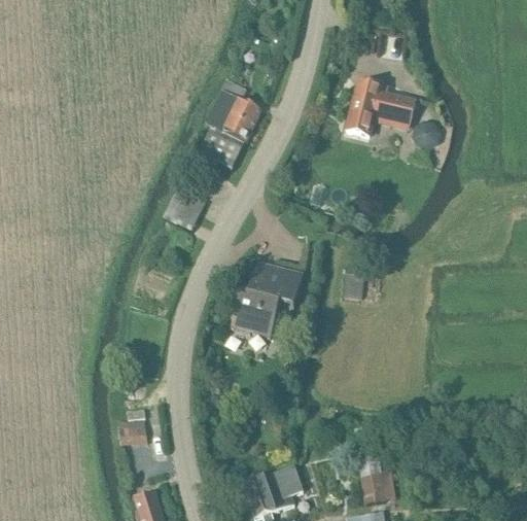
[(232,168),(261,108),(241,99),(246,89),(227,79),(206,123),(211,127),(199,151),(232,168)]
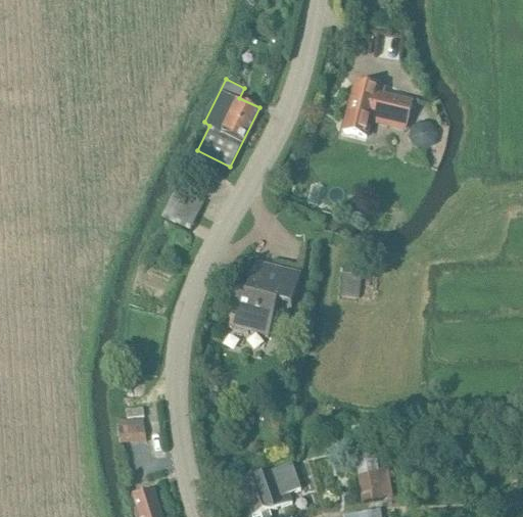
[(367,134),(370,120),(406,129),(413,98),(378,89),(379,86),(353,80),(342,128),(367,134)]
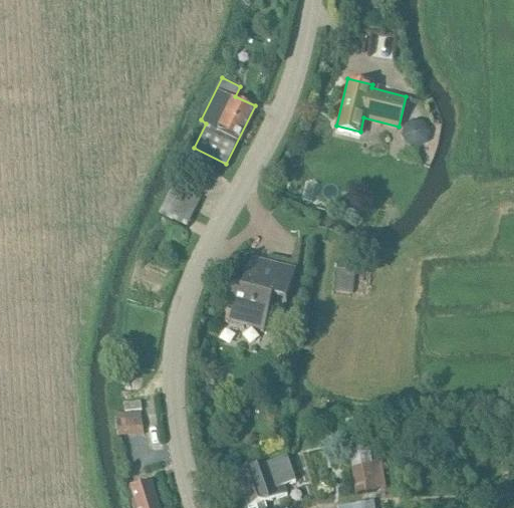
[(418,144),(427,138),(429,128),(424,118),(413,115),(404,121),(401,132),(407,142),(418,144)]
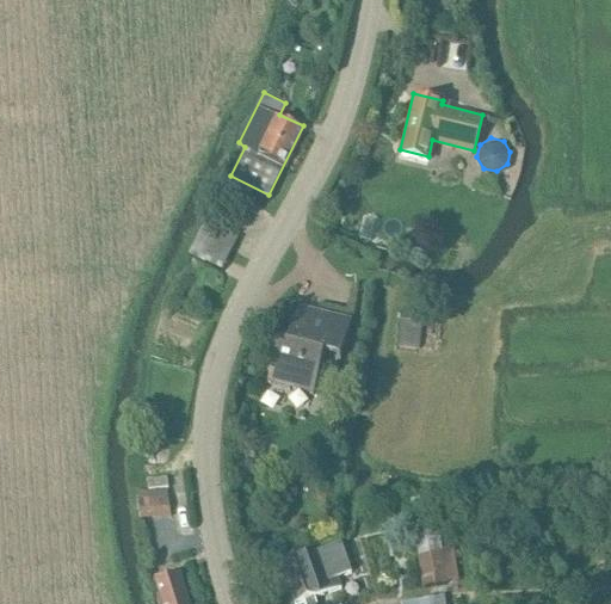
[(202,221),(187,251),(222,267),(239,234),(216,222),(214,227),(202,221)]
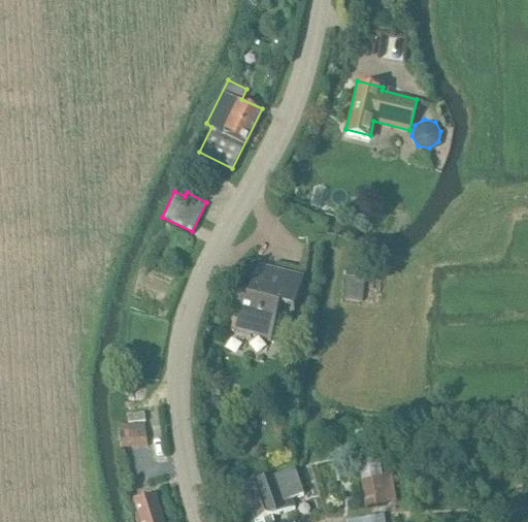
[(294,307),(301,283),(303,273),(257,260),(248,293),(239,291),(230,325),(270,336),(279,303),(294,307)]
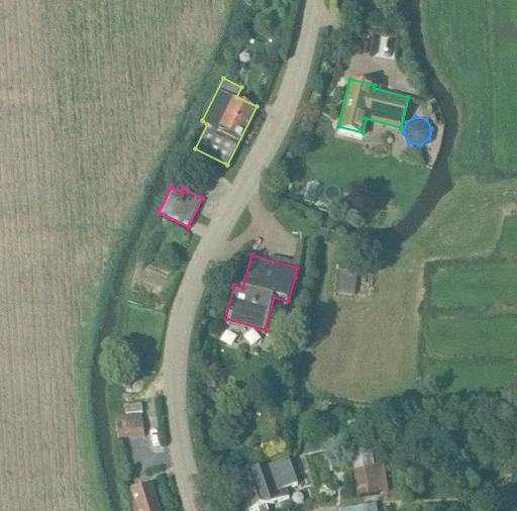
[(357,262),(339,260),(336,287),(354,289),(357,262)]
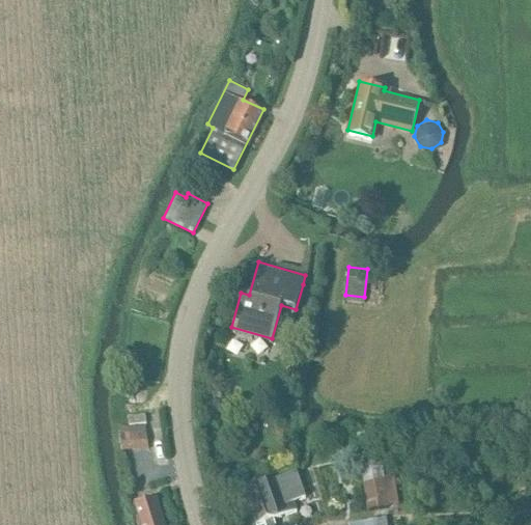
[(367,506),(389,503),(389,501),(399,499),(394,472),(385,473),(378,427),(358,431),(358,426),(347,427),(347,425),(338,427),(340,441),(356,439),(357,448),(367,506)]
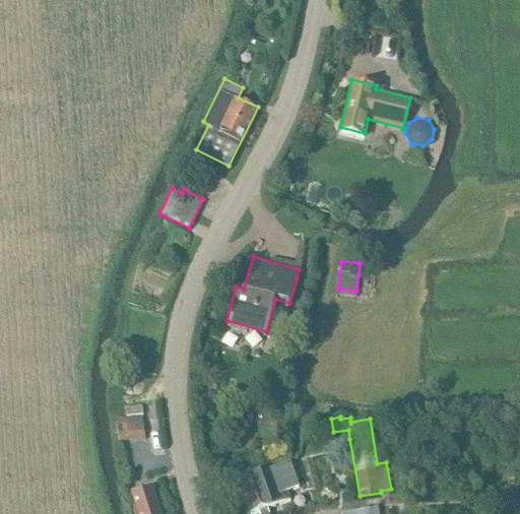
[(239,475),(250,510),(291,496),(288,487),(299,484),(289,458),(239,475)]
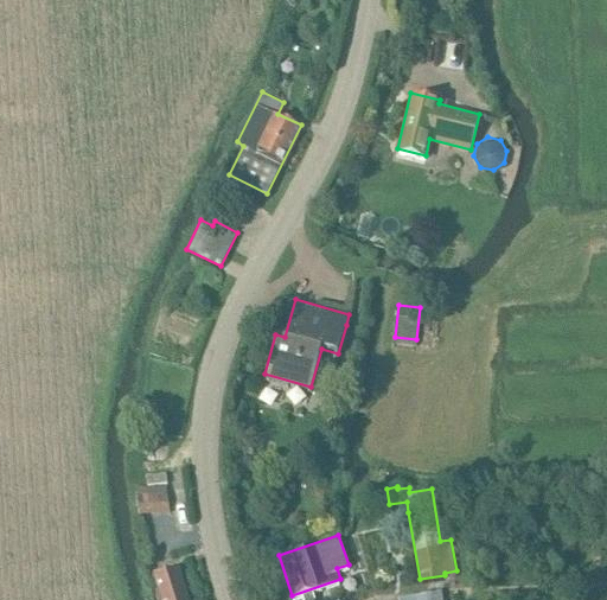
[(187,599),(177,562),(153,569),(154,574),(161,599),(187,599)]
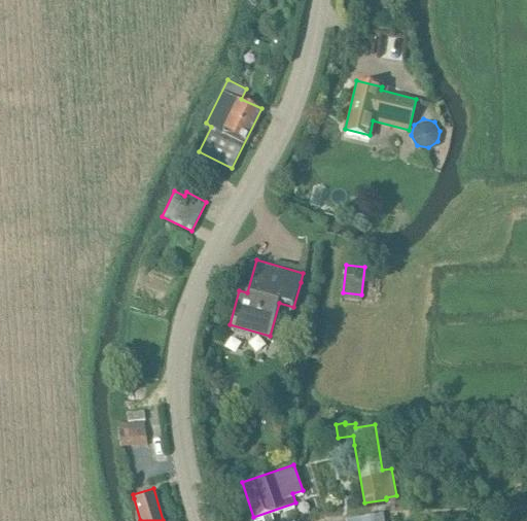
[(346,520),(385,520),(383,510),(346,516),(346,520)]
